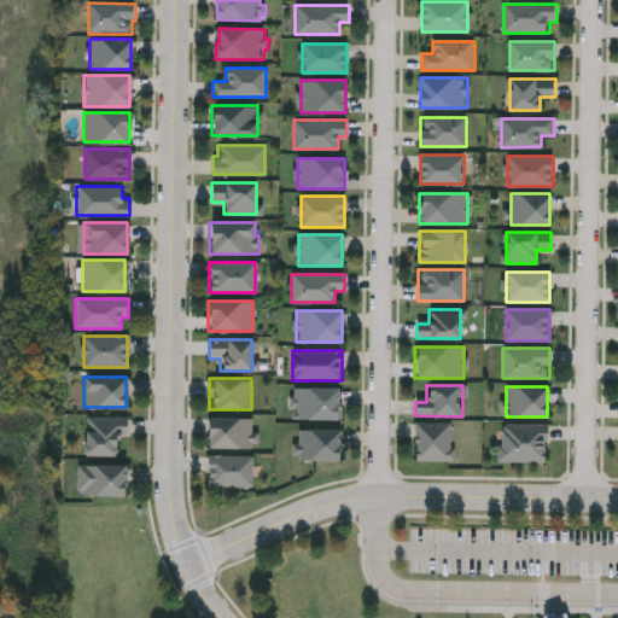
[(339,419),(295,419),(295,388),(339,388),(339,419)]
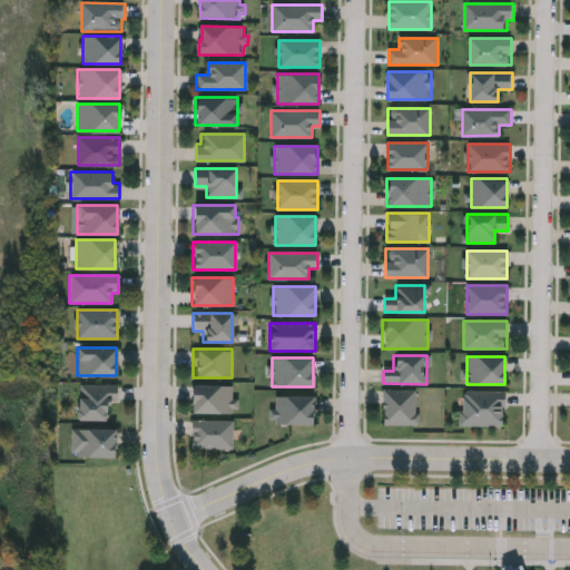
[(106,421),(77,420),(78,384),(117,384),(117,402),(106,402),(106,421)]
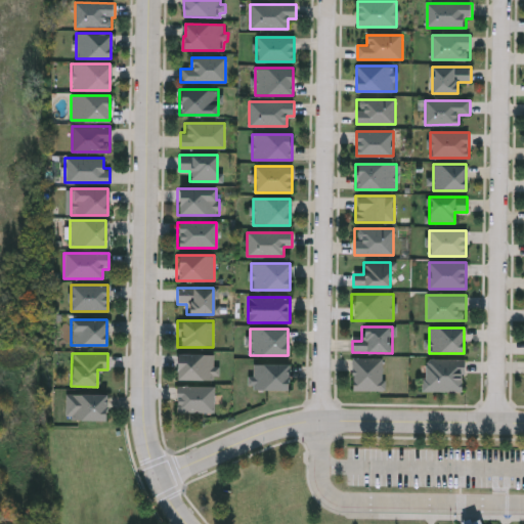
[(214,354),(214,381),(175,381),(175,354),(214,354)]
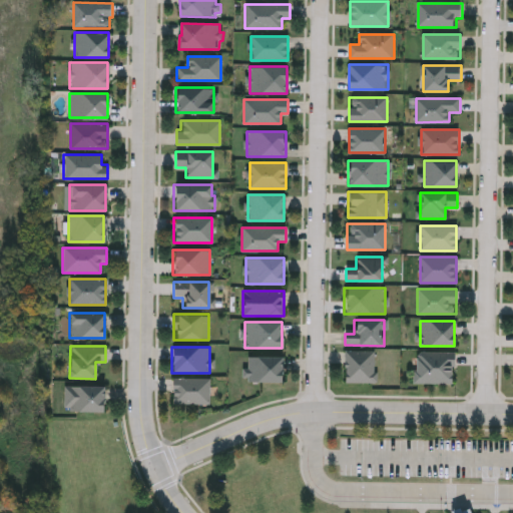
[(376,352),(376,383),(345,383),(345,352),(376,352)]
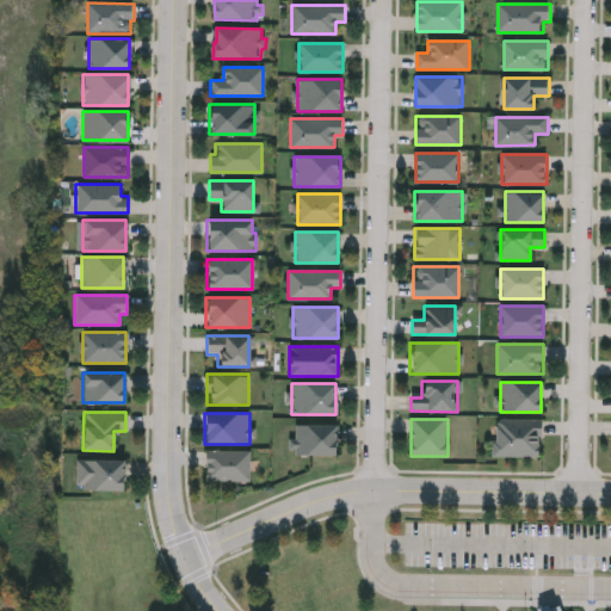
[(542,420),(541,457),(495,457),(495,419),(542,420)]
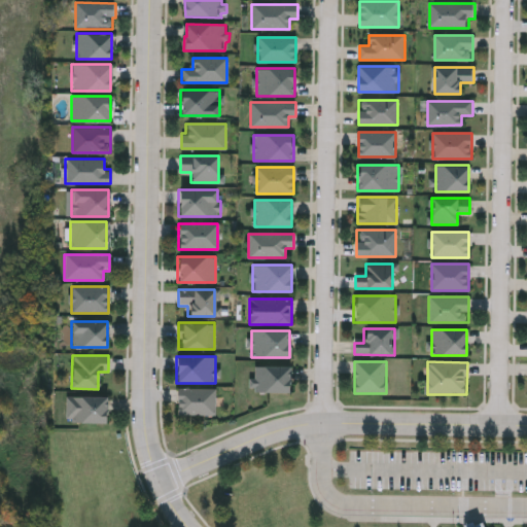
[(289,366),(289,392),(254,392),(254,366),(289,366)]
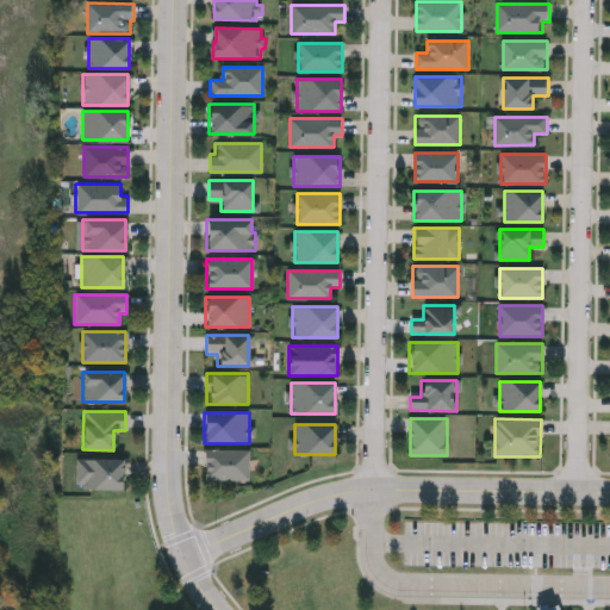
[(249,450),(249,480),(204,480),(204,449),(249,450)]
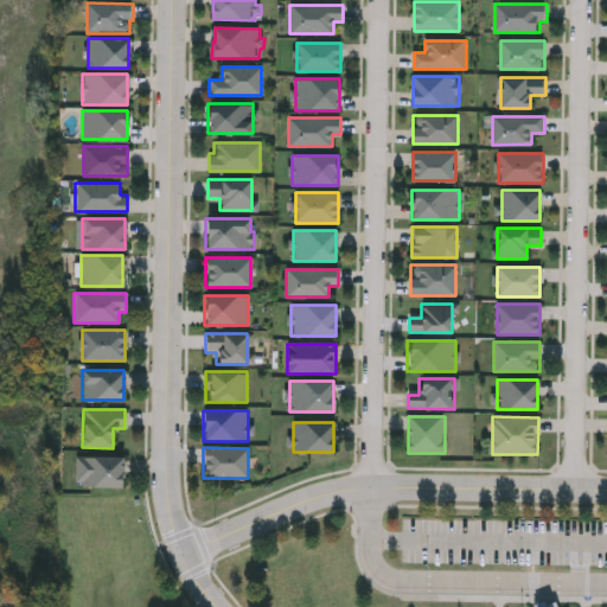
[(75,457),(123,457),(123,486),(75,486),(75,457)]
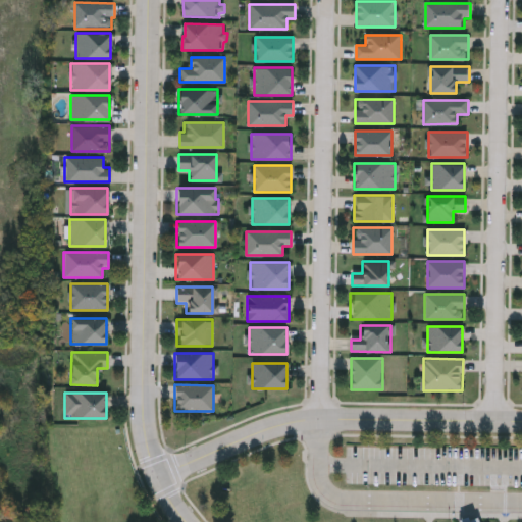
All buildings are outlined.
